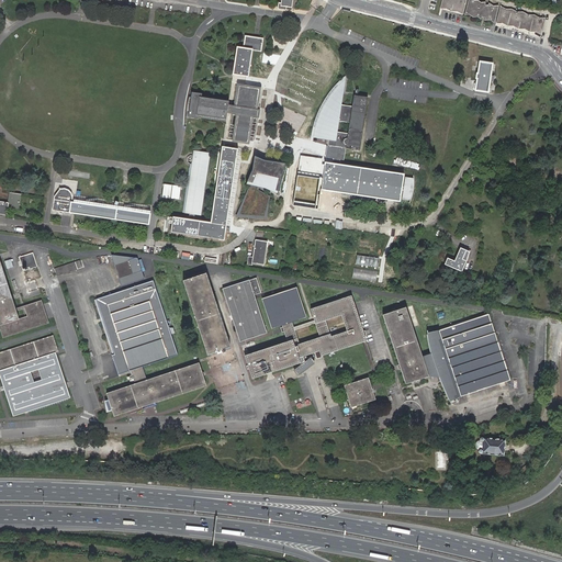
[(292,0),(281,0),(281,3),(278,2),(278,7),(278,9),(287,10),(288,8),(291,8),(292,0)]
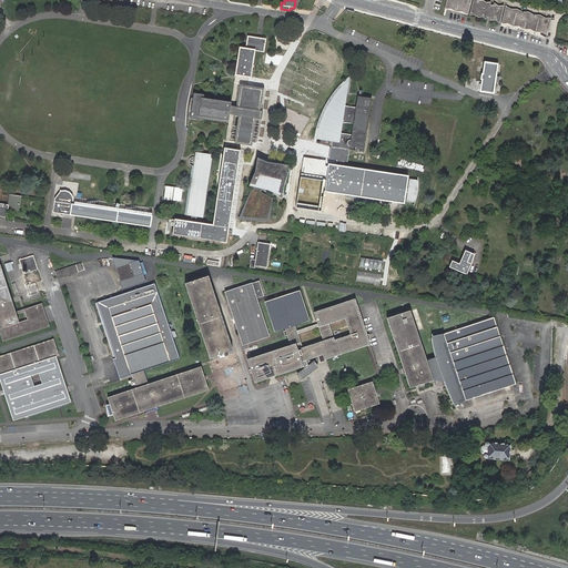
[(447,0),(446,7),(449,8),(463,11),(468,12),(472,0),(447,0)]
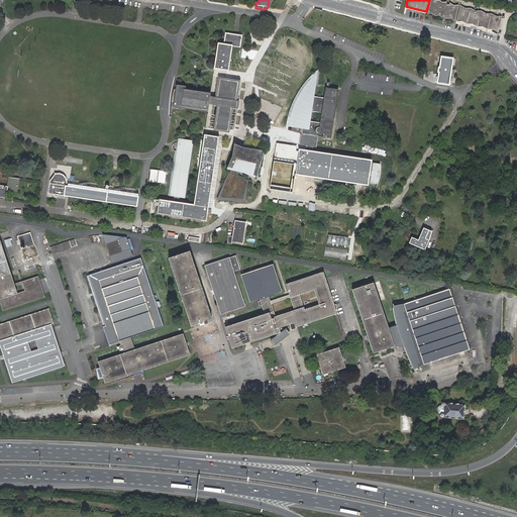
[(432,1),(429,12),(432,13),(439,15),(444,16),(445,16),(447,17),(454,18),(456,19),(459,7),(450,5),(450,6),(446,5),(447,2),(443,3),(439,2),(439,3),(432,1)]
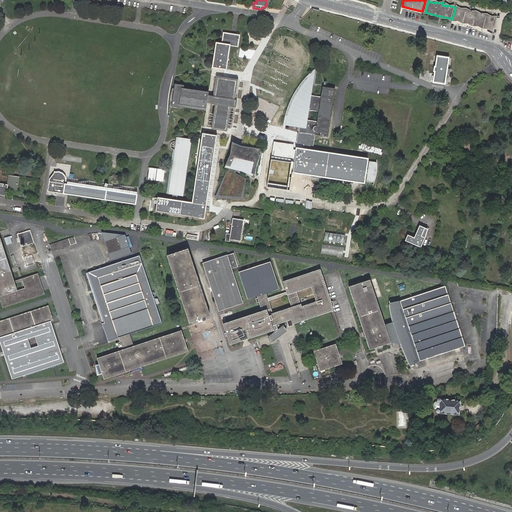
[(457,6),(454,19),(457,20),(463,22),(470,23),(476,25),(484,27),(490,28),(495,30),(498,17),(493,17),(488,14),(483,14),(478,11),(472,11),(467,9),(461,8),(457,6)]
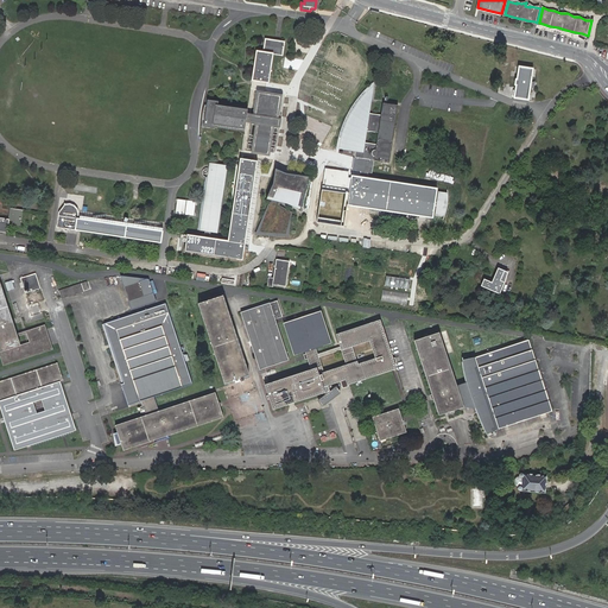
[(543,24),(539,23),(538,26),(587,38),(588,36),(582,33),(575,32),(565,30),(558,27),(550,26),(543,24)]
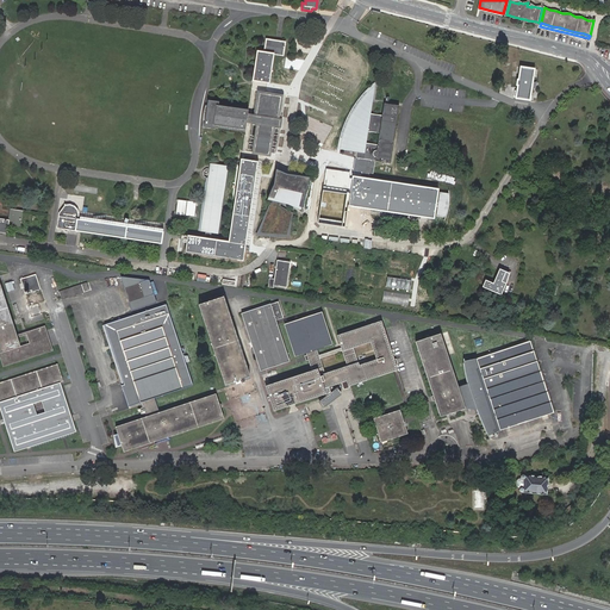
[(253,81),(269,83),(274,55),(284,56),(285,42),(278,41),(275,41),(266,39),(265,51),(257,51),(253,81)]
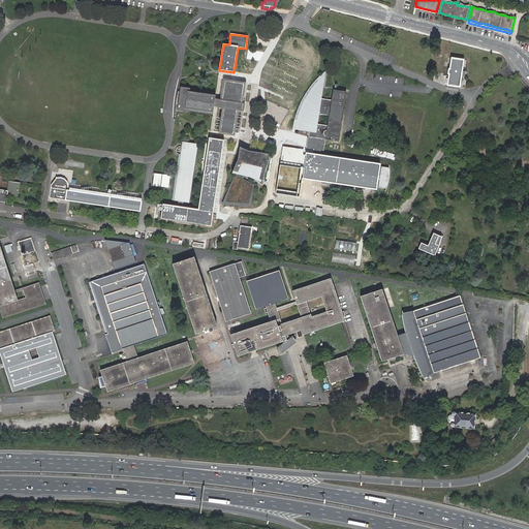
[(459,87),(463,60),(452,58),(448,75),(447,85),(459,87)]
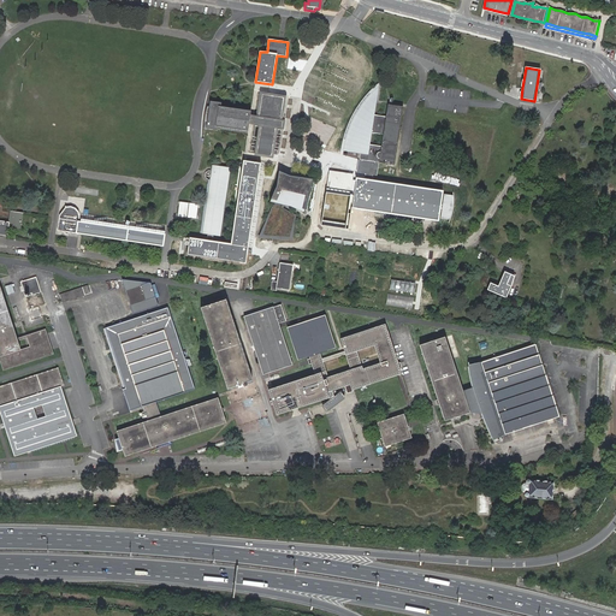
[(357,172),(365,173),(373,175),(377,176),(378,164),(375,164),(375,161),(395,165),(396,153),(403,106),(389,104),(386,116),(375,114),(379,83),(372,89),(365,96),(356,108),(349,123),(344,136),(341,150),(360,153),(360,159),(362,160),(362,161),(359,161),(357,166),(357,172)]
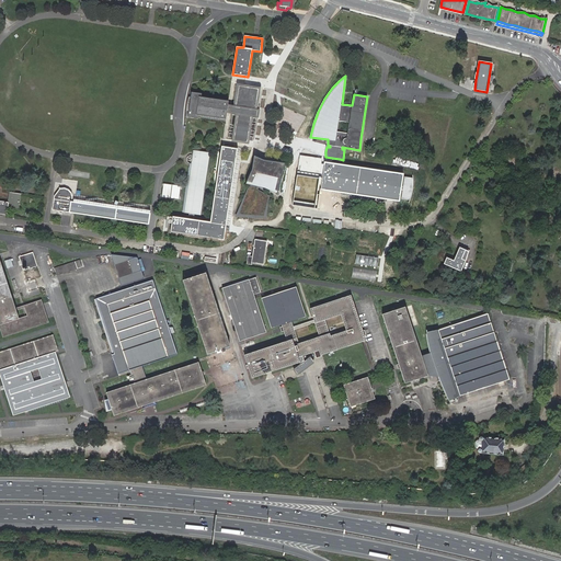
[(262,87),(237,83),(233,106),(228,106),(227,112),(232,113),(238,114),(238,115),(233,114),(231,125),(236,126),(236,127),(231,127),(230,132),(236,132),(235,134),(230,133),(229,137),(235,138),(233,140),(249,142),(249,140),(253,141),(254,136),(249,136),(250,134),(254,135),(254,130),(250,129),(250,128),(255,128),(255,124),(251,124),(251,122),(255,123),(256,118),(253,117),(254,110),(254,107),(256,107),(256,103),(259,103),(262,87)]
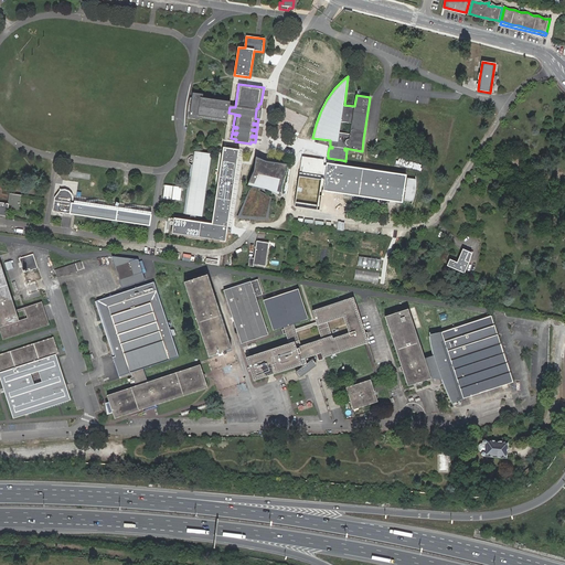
[(200,116),(227,120),(231,102),(202,97),(203,95),(193,93),(190,117),(199,119),(199,118),(200,116)]
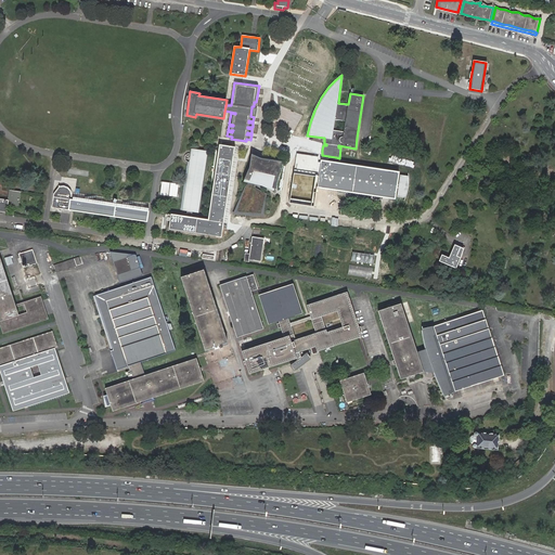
[(193,218),(186,217),(171,215),(170,218),(169,229),(221,237),(222,229),(234,146),(220,144),(208,220),(193,218)]
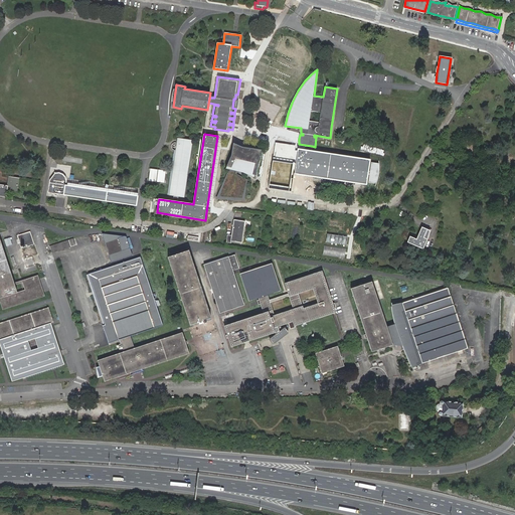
[(177,139),(177,142),(175,142),(173,143),(172,144),(171,146),(172,148),(174,150),(167,195),(169,195),(174,196),(173,201),(179,202),(179,197),(183,198),(191,141),(177,139)]
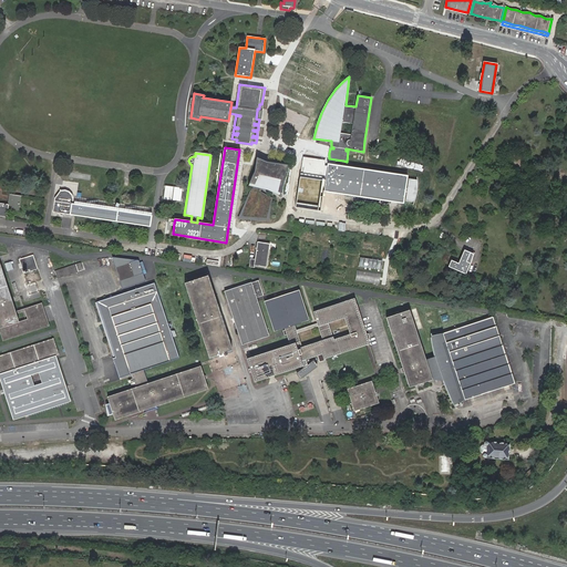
[(323,158),(303,157),(297,206),(308,208),(320,209),(321,194),(322,187),(325,161),(323,158)]
